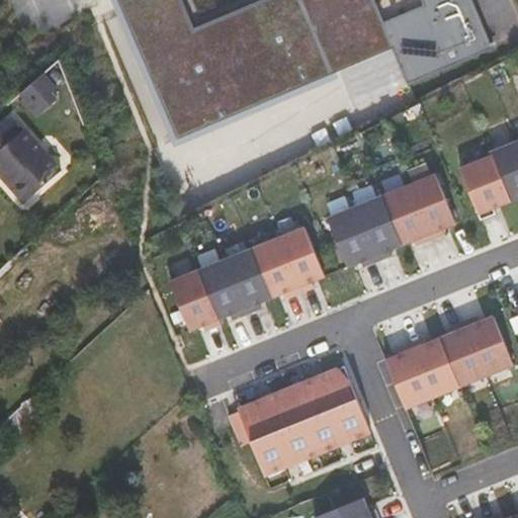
[(118,0),(178,141),(337,73),(394,48),(409,84),(492,49),(471,0),(118,0)]
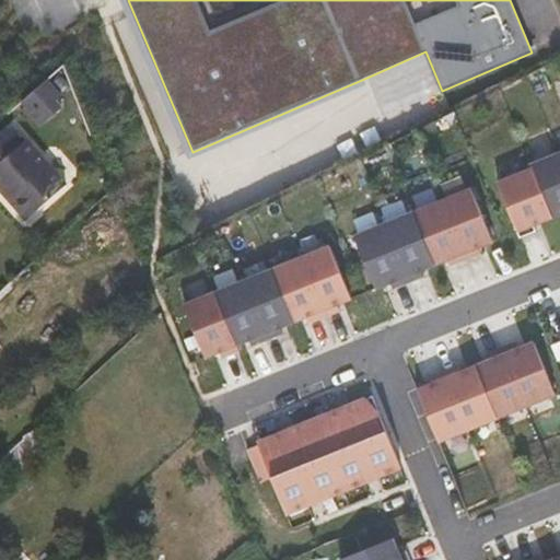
[(381,117),(442,91),(426,51),(364,79),(381,117)]
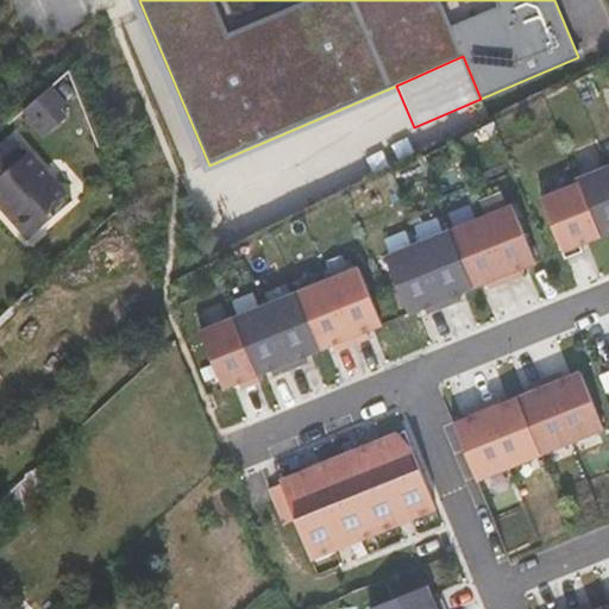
[(57,120),(81,100),(70,70),(39,100),(42,104),(57,120)]
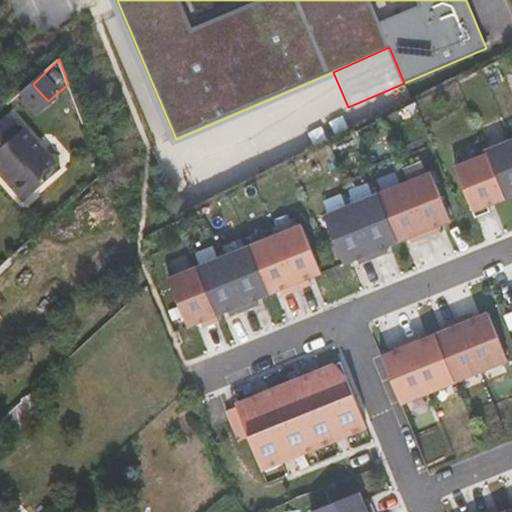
[(25,96),(38,111),(48,101),(35,87),(25,96)]
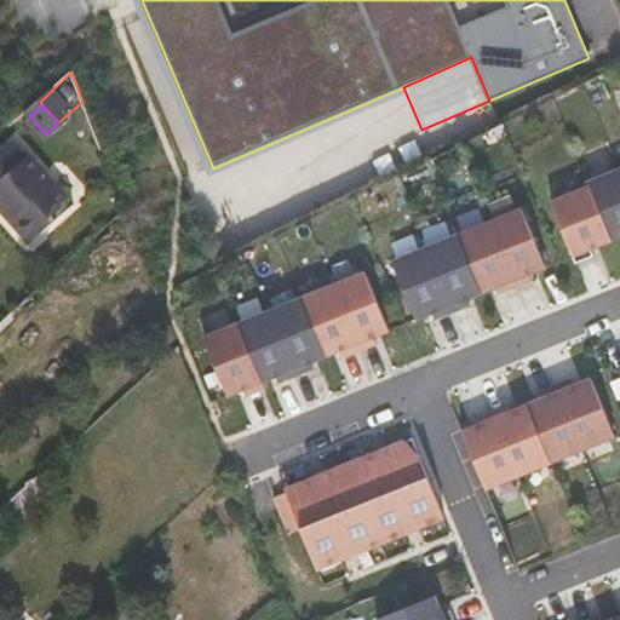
[(36,149),(33,153),(18,137),(0,153),(0,193),(34,231),(42,233),(80,199),(36,149)]
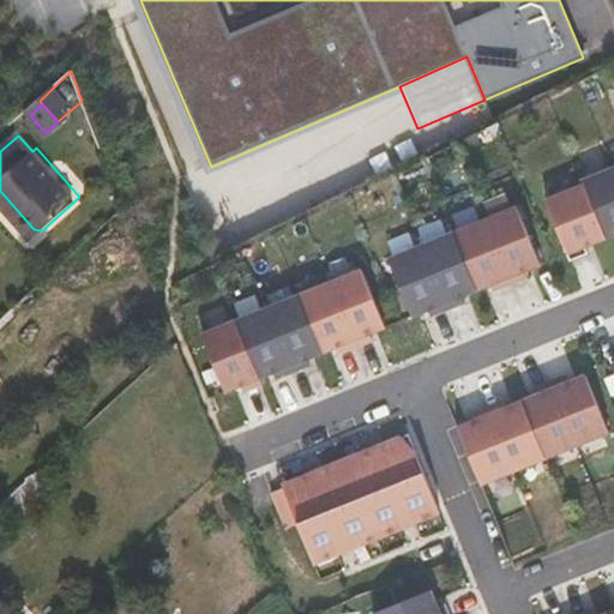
[(584,185),(605,238),(613,234),(613,168),(582,181),(584,185)]
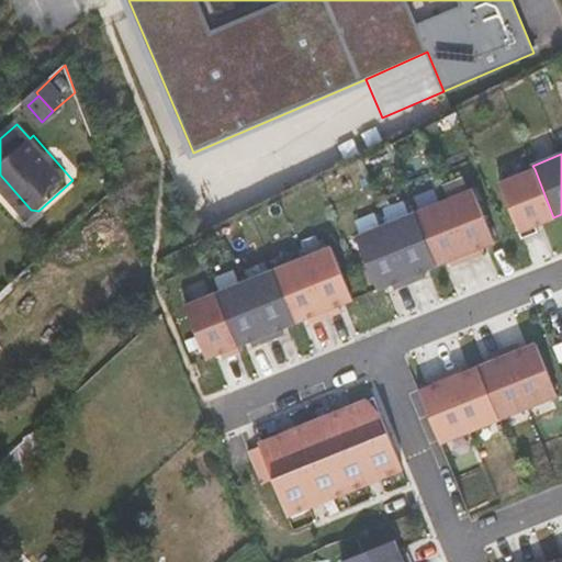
[(501,183),(523,238),(539,232),(536,225),(553,217),(535,169),(501,183)]
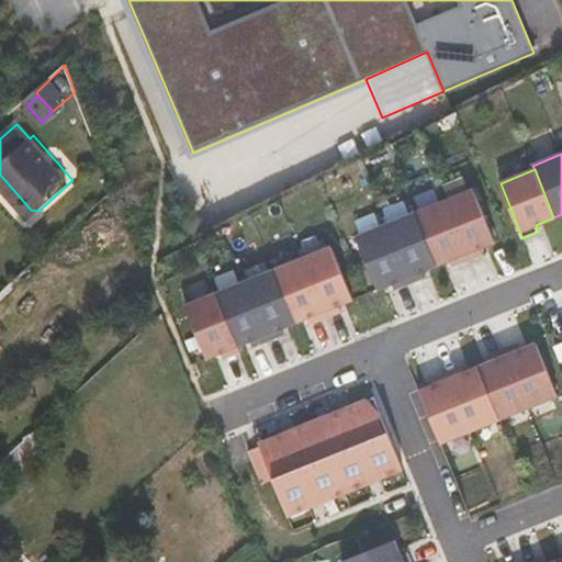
[(444,201),(468,260),(483,255),(480,247),(494,242),(473,190),(444,201)]
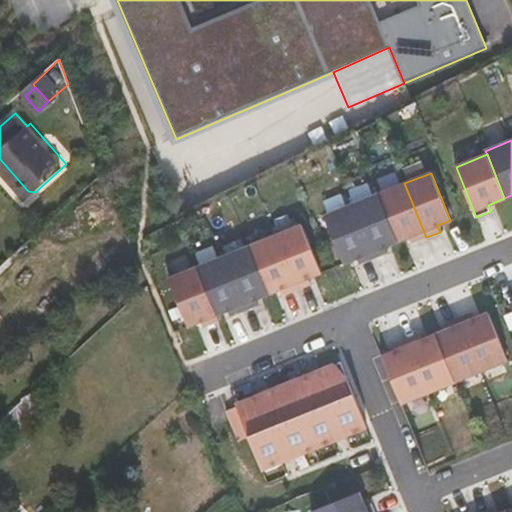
[(378,194),(397,242),(410,236),(412,243),(426,237),(404,183),(378,194)]
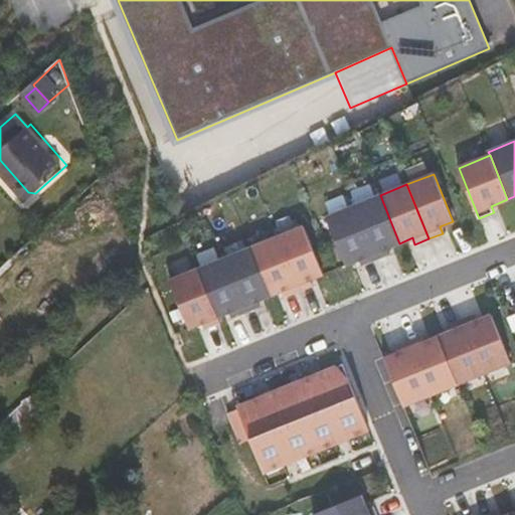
[(354,206),(375,260),(389,254),(387,247),(399,243),(380,195),(354,206)]
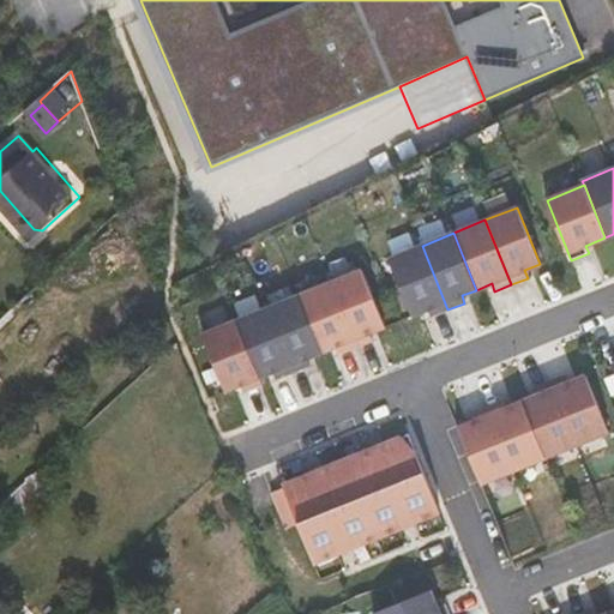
[(390,259),(413,315),(428,308),(432,317),(447,309),(422,246),(390,259)]
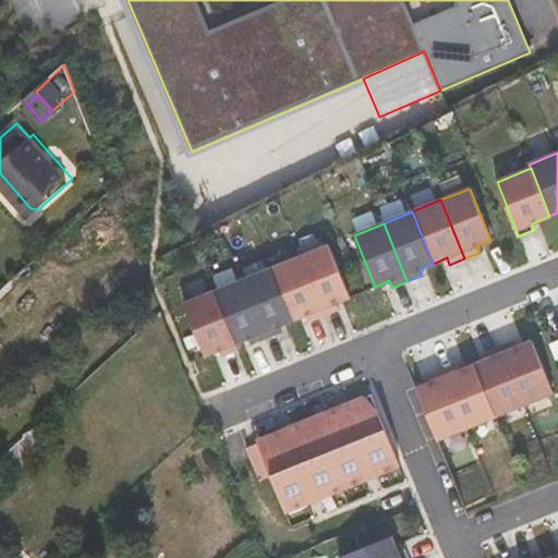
[(329,245),(300,257),(324,315),(339,310),(336,303),(350,296),(329,245)]
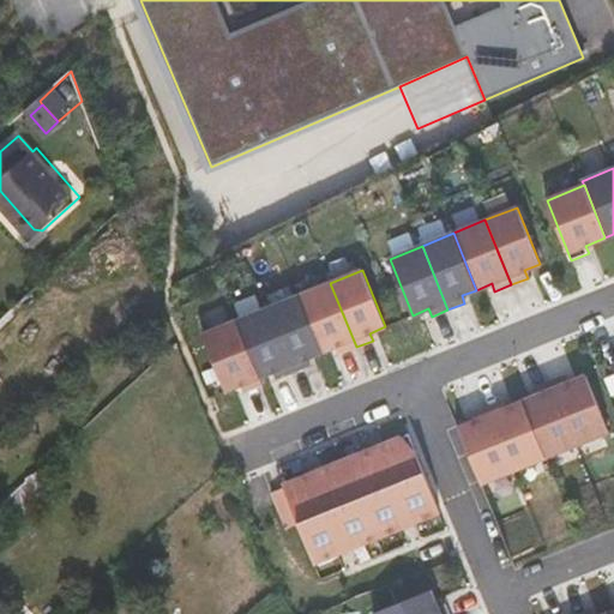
[(330,283),(299,295),(321,353),(337,347),(339,354),(356,347),(330,283)]
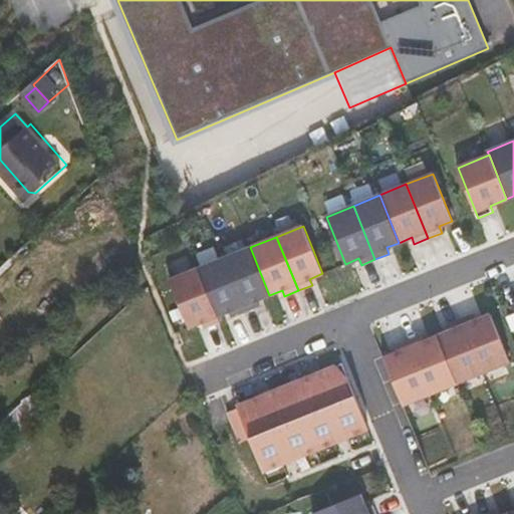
[(250,247),(224,258),(246,311),(259,306),(257,300),(269,295),(250,247)]
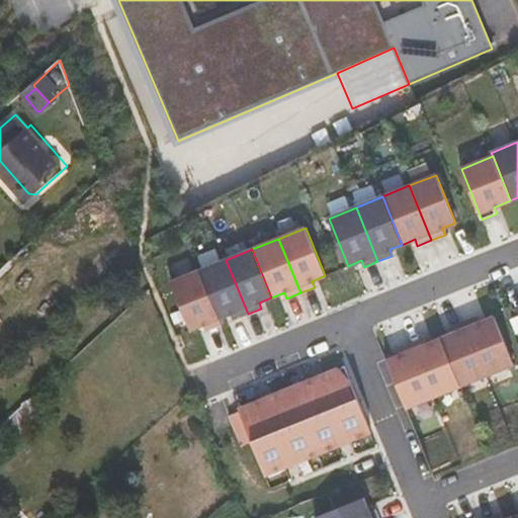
[(199,270),(219,319),(231,314),(234,320),(248,314),(226,260),(199,270)]
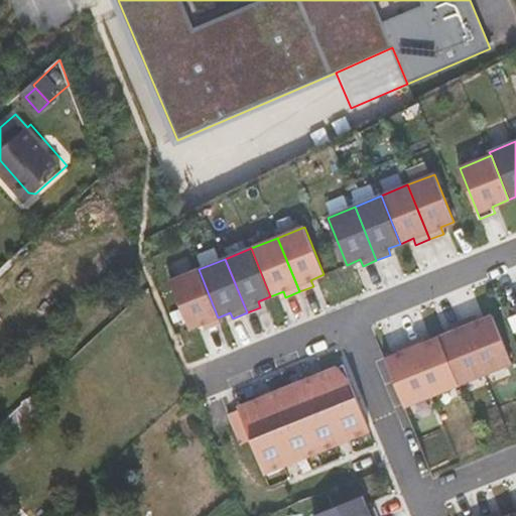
[(221,324),(218,317),(199,269),(170,281),(189,329),(204,323),(206,330),(221,324)]
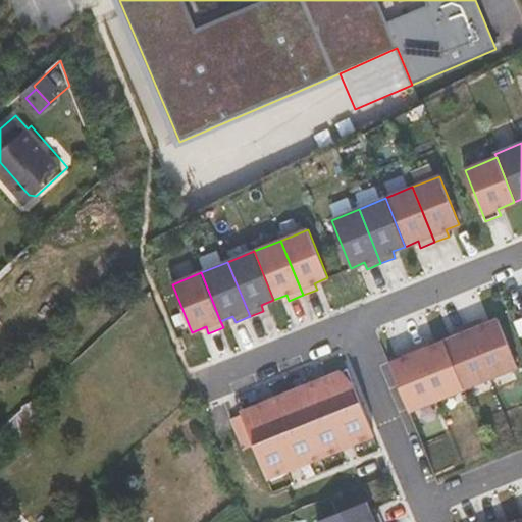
[(482,319),(468,324),(489,379),(518,367),(498,319),(484,325),(482,319)]
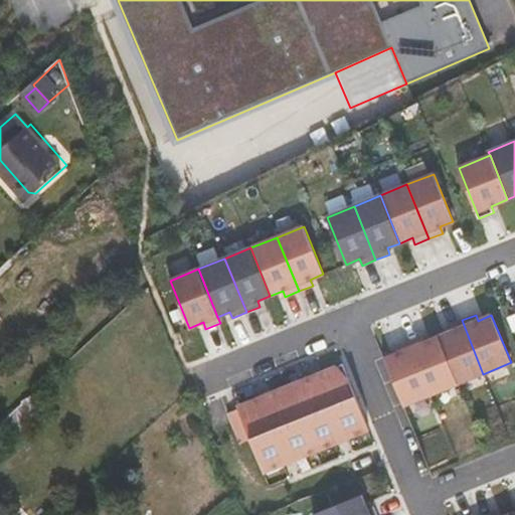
[(450,332),(438,337),(457,384),(483,374),(462,320),(448,326),(450,332)]
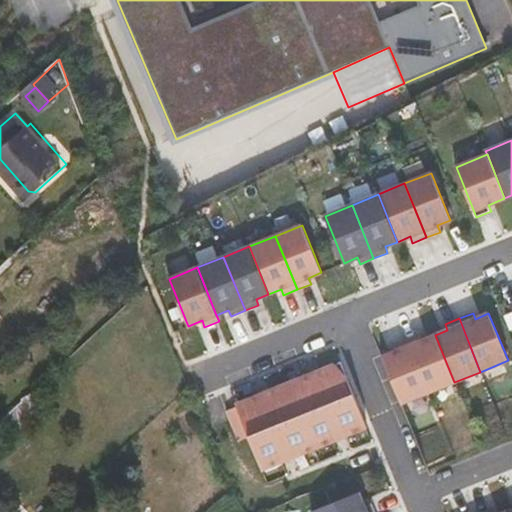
[(420,334),(406,339),(428,393),(454,382),(435,335),(423,340),(420,334)]
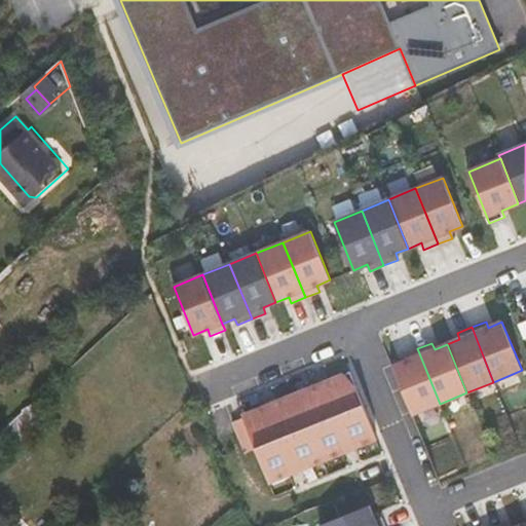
[(406,361),(392,366),(412,414),(440,404),(417,348),(403,354),(406,361)]
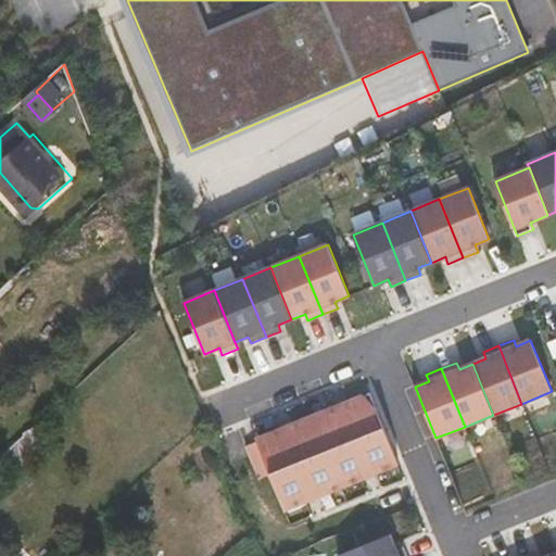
[(257,441),(247,446),(260,479),(270,475),(285,509),(399,464),(378,411),(364,395),(256,439),(257,441)]
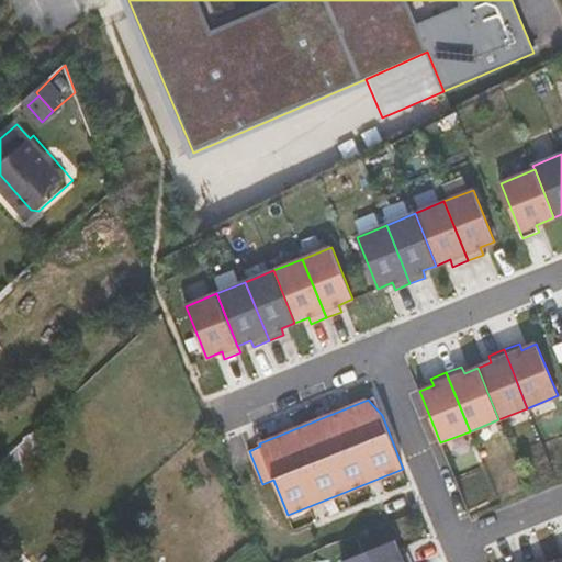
[(20,469),(42,449),(31,436),(8,457),(20,469)]
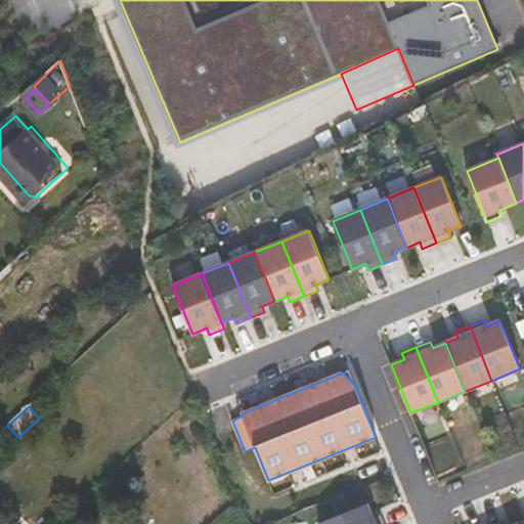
[(319,523),(382,523),(380,515),(373,518),(367,504),(319,523)]
